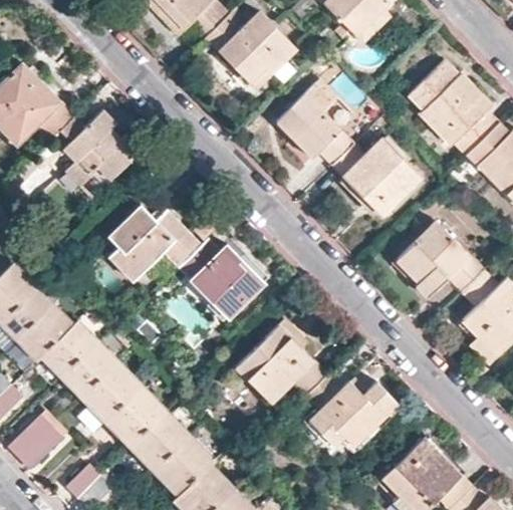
[(193,23),(207,38),(227,17),(228,16),(212,0),(142,0),(156,14),(179,37),(193,23)]
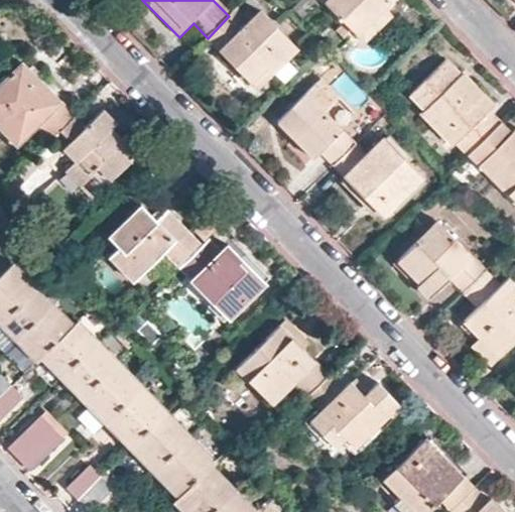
[(326,0),(327,1),(325,4),(355,36),(389,4),(385,0),(326,0)]
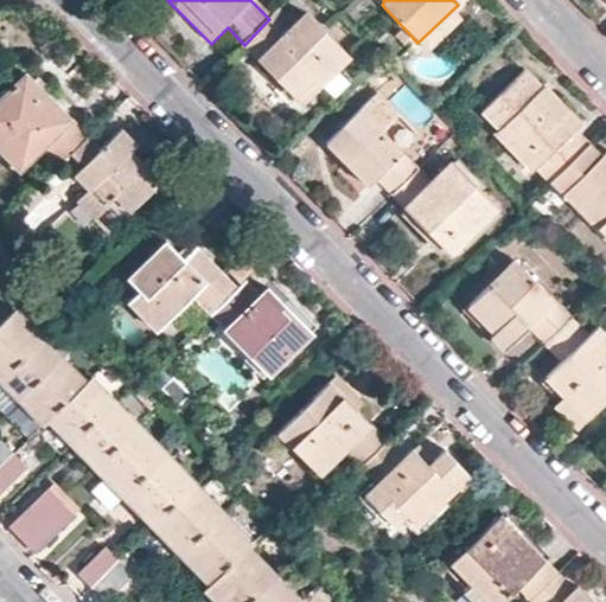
[(244,45),(243,45),(260,63),(278,79),(300,104),(346,59),(305,17),(284,37),(268,20),(244,45)]
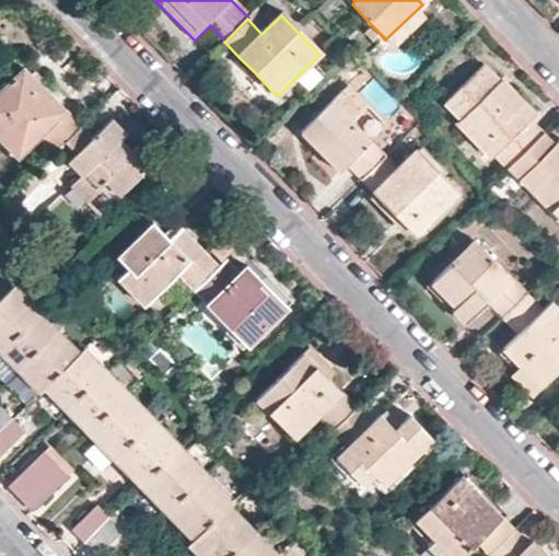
[(492,158),(505,170),(542,135),(530,122),(535,116),(511,91),(501,81),(498,83),(481,67),(443,105),(458,120),(456,125),(489,160),(492,158)]
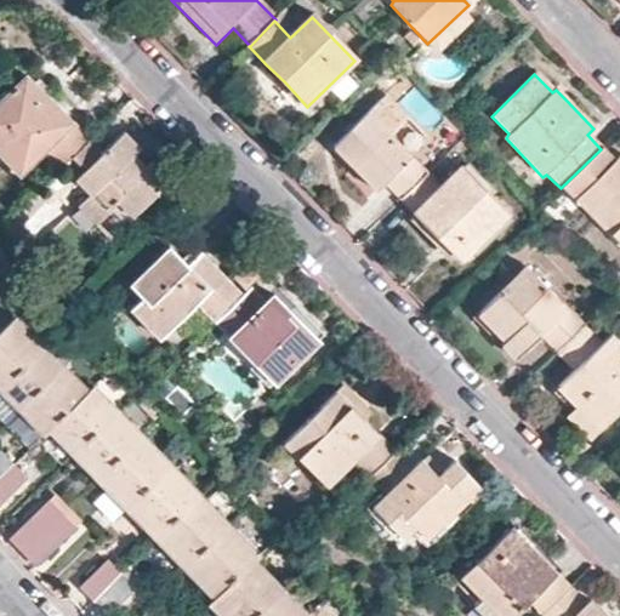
[(63,167),(90,142),(58,110),(27,78),(0,102),(0,154),(20,175),(44,152),(61,170),(63,167)]
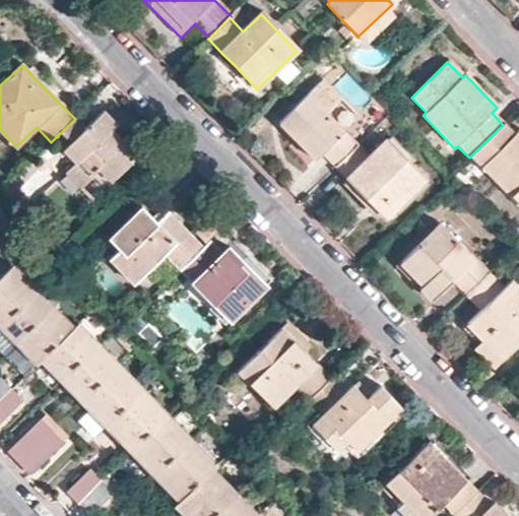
[(322,82),(317,87),(335,104),(340,100),(322,82)]
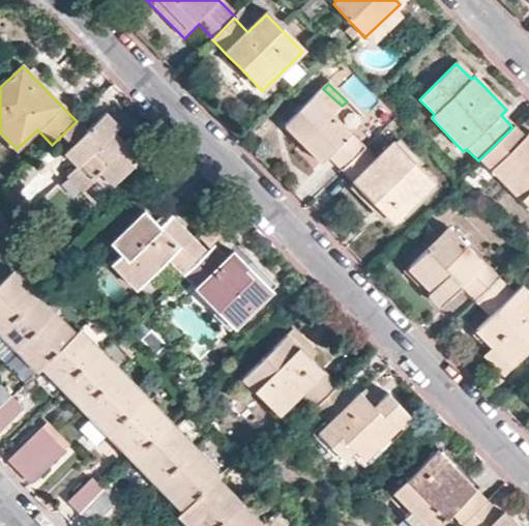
[(341,172),(364,149),(332,115),(342,106),(323,89),(284,127),(304,148),(321,165),(327,158),(341,172)]
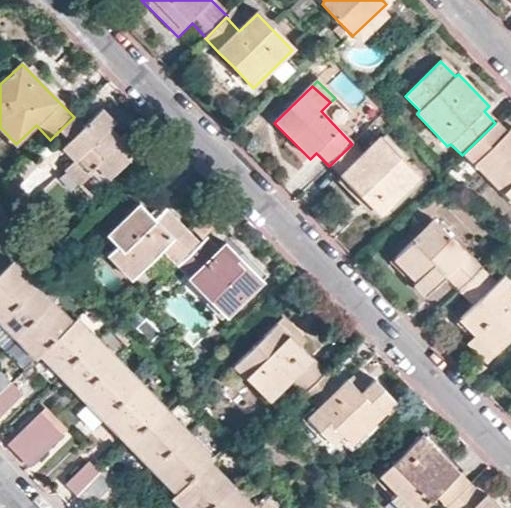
[(84,128),(74,117),(52,138),(74,161),(65,170),(80,186),(99,168),(109,180),(139,150),(125,135),(121,138),(116,134),(110,128),(114,124),(101,111),(84,128)]
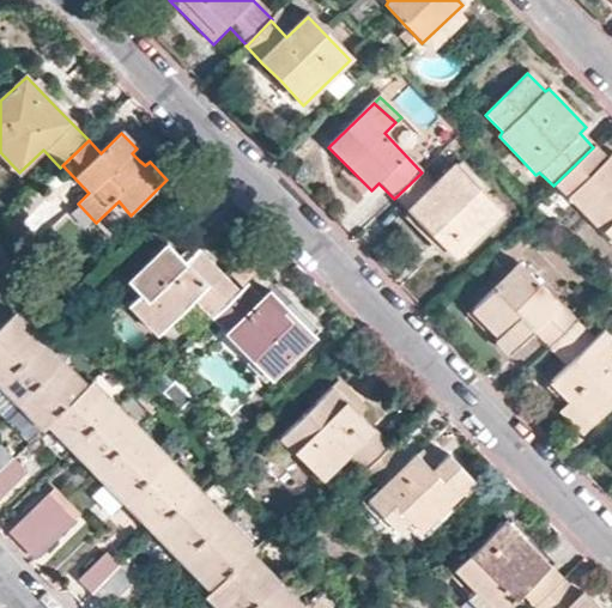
[(593,147),(553,186),(594,228),(611,244),(611,154),(606,160),(593,147)]
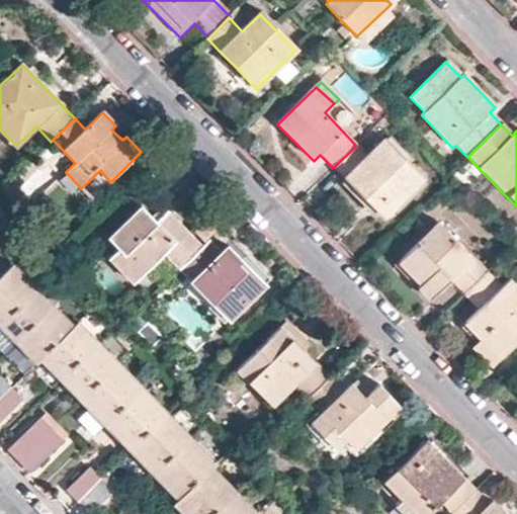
[(368,158),(356,146),(333,168),(359,194),(383,220),(423,180),(384,142),(368,158)]
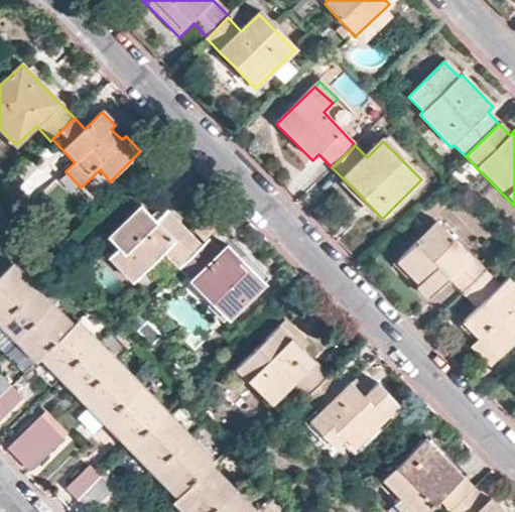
[(162,253),(178,268),(200,247),(182,229),(165,212),(155,222),(140,208),(108,238),(116,247),(108,255),(133,281),(162,253)]
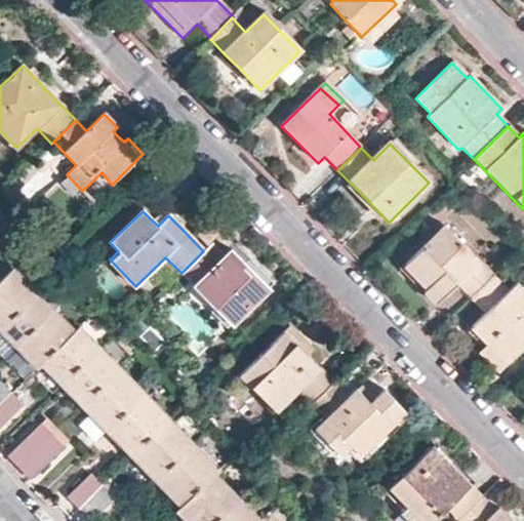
[(471,302),(493,279),(443,228),(403,268),(426,290),(422,294),(429,301),(435,307),(456,287),(459,289),(471,302)]
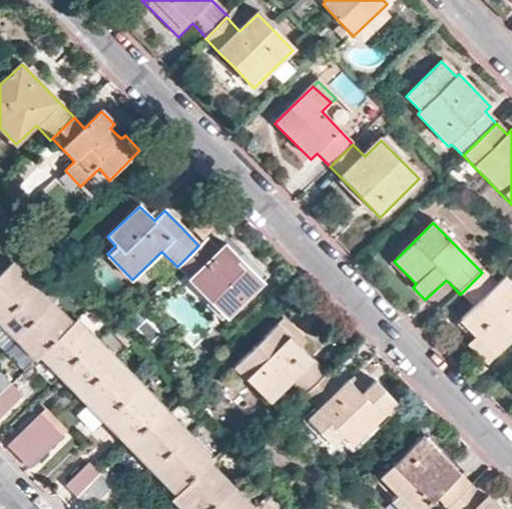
[(198,245),(177,267),(189,279),(188,282),(225,318),(262,283),(244,265),(225,245),(218,252),(205,238),(198,245)]
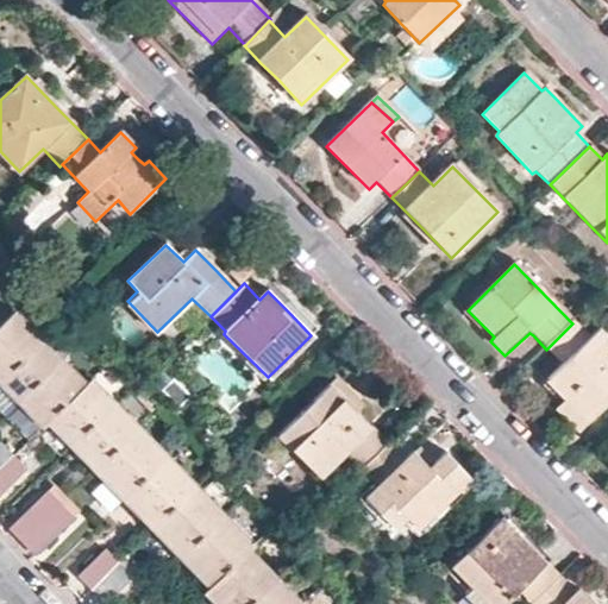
[(43,341),(14,312),(0,325),(0,384),(43,341)]
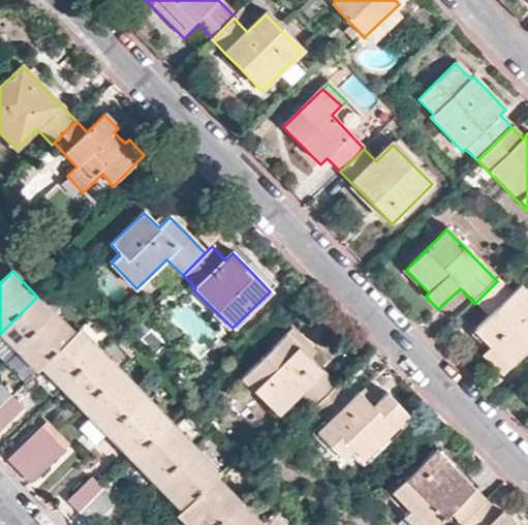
[(510,296),(497,281),(474,304),(488,318),(475,332),(484,340),(490,347),(509,369),(527,349),(527,298),(519,288),(510,296)]
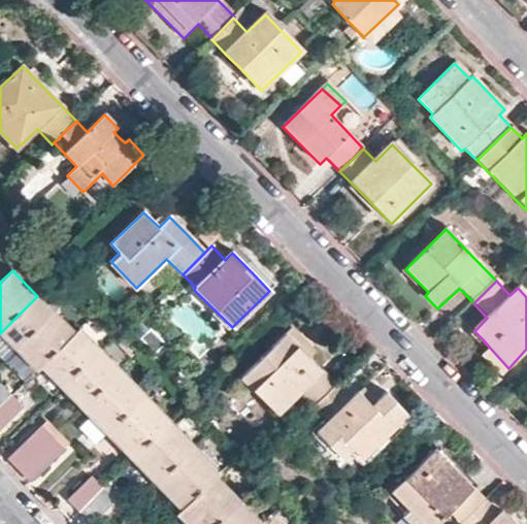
[(19,352),(56,316),(37,296),(0,333),(11,346),(19,352)]
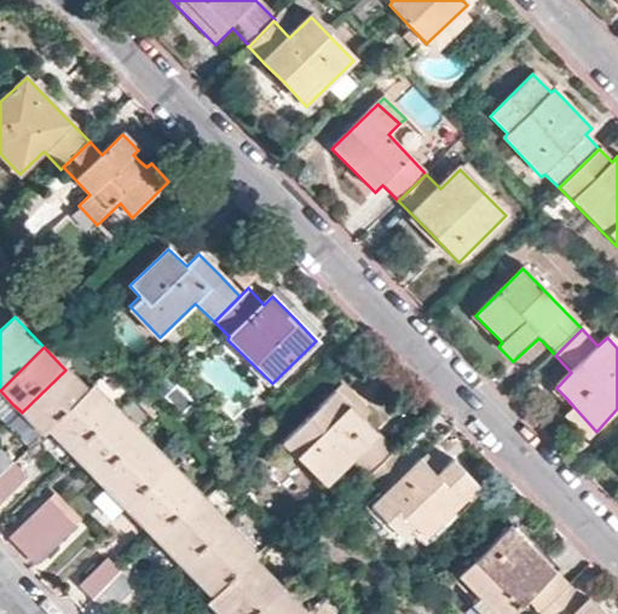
[(87,392),(65,370),(22,412),(28,420),(44,435),(48,429),(87,392)]
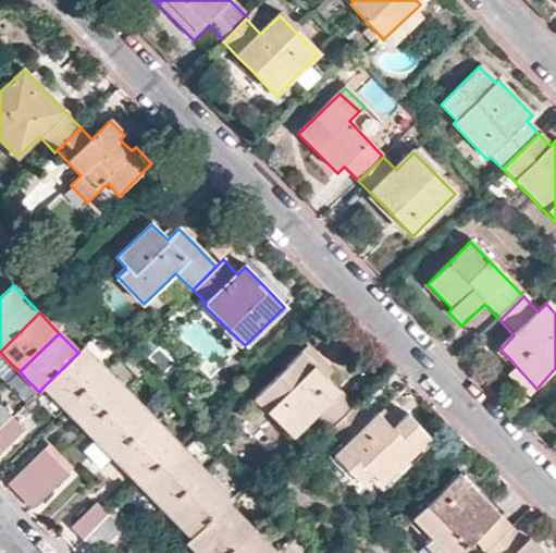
[(306,347),(299,355),(324,380),(332,373),(319,360),(306,347)]
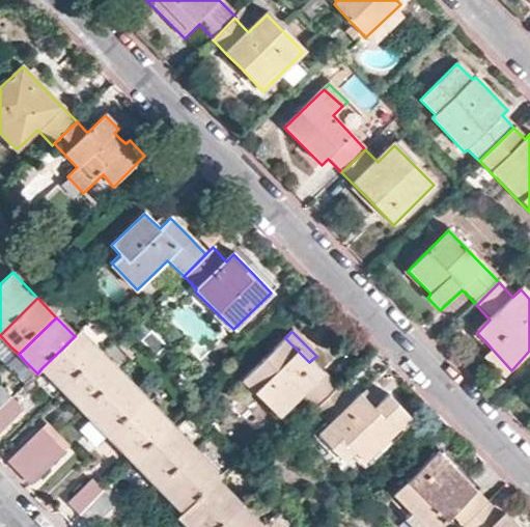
[(99,354),(79,333),(75,336),(42,368),(54,381),(62,390),(99,354)]
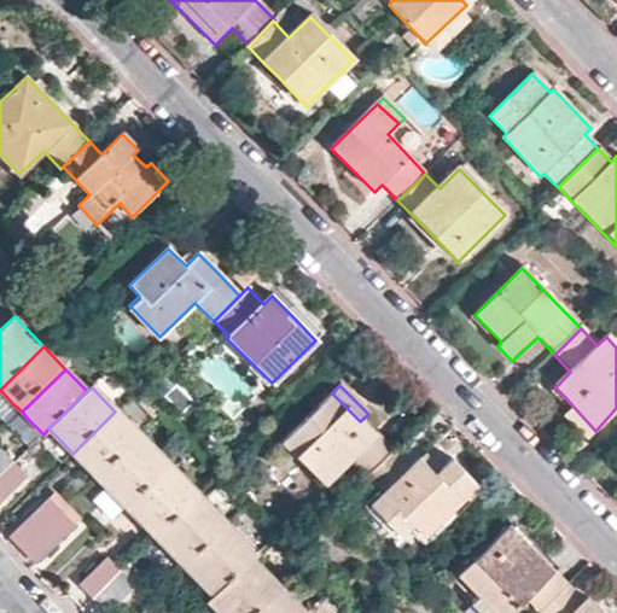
[(349,461),(366,478),(393,454),(360,421),(332,393),(281,442),(322,485),(349,461)]
